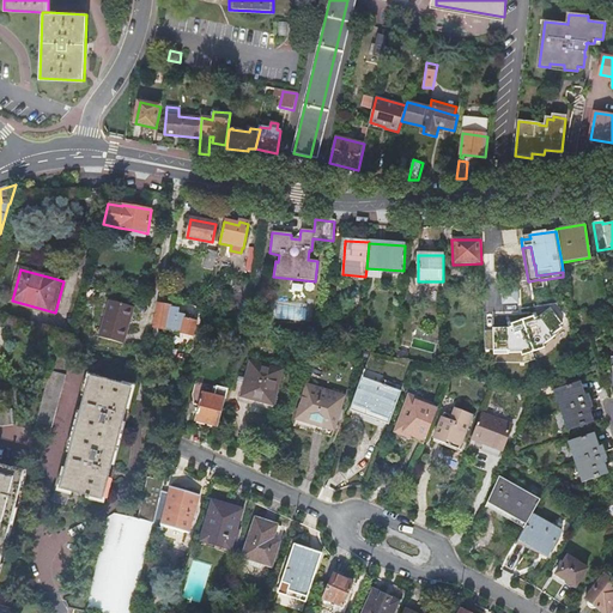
[(123,344),(133,308),(109,302),(99,338),(123,344)]
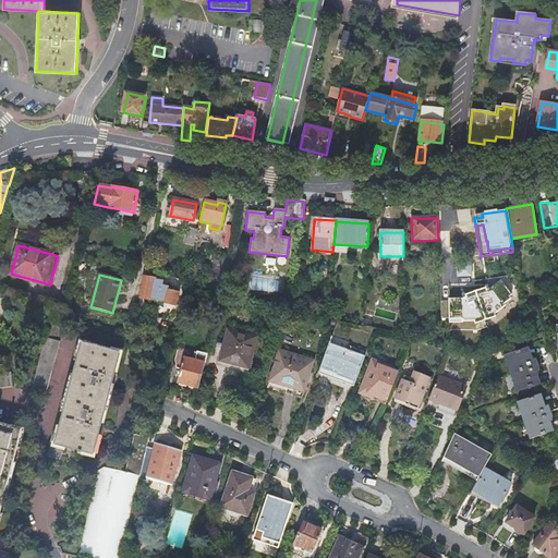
[(164,281),(145,277),(141,299),(165,303),(164,304),(177,306),(180,292),(168,290),(169,287),(162,286),(164,281)]
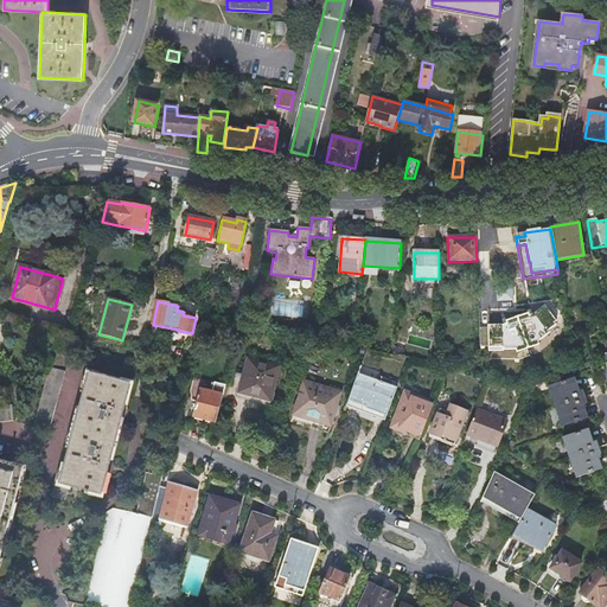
[(248,358),(240,393),(270,401),(280,366),(248,358)]
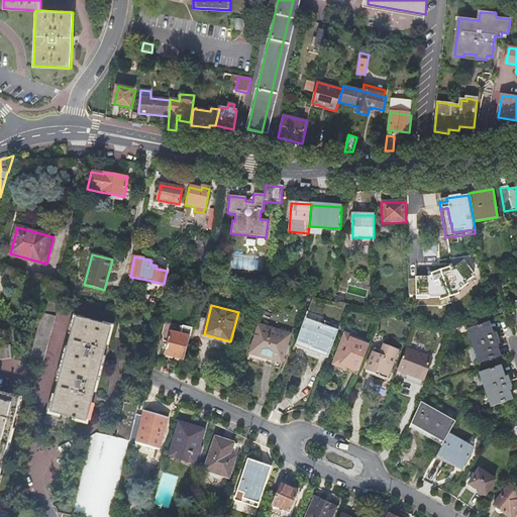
[(29,366),(40,369),(53,320),(54,316),(42,313),(29,366)]
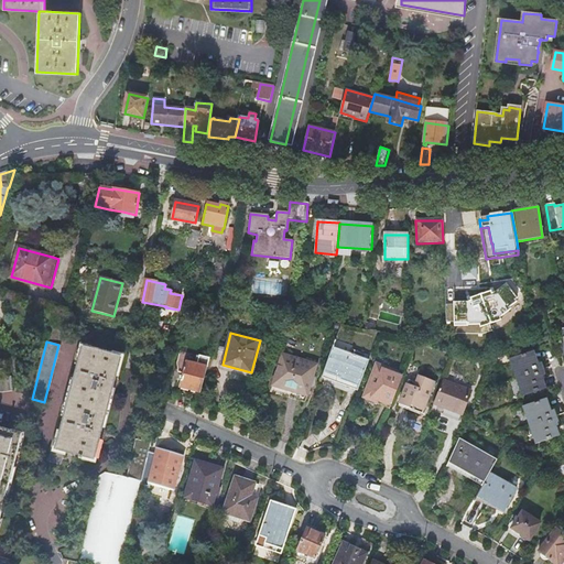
[(57,349),(44,402),(45,402),(61,346),(58,345),(57,349)]
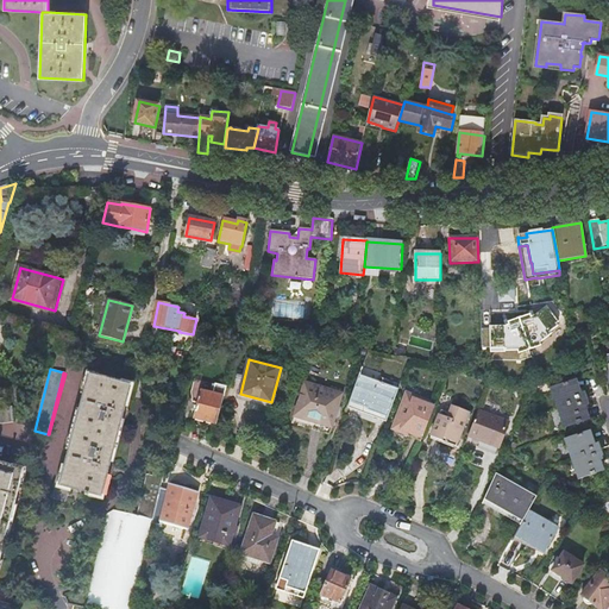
[(60,487),(55,485),(51,498),(63,501),(67,488),(85,493),(83,496),(87,497),(88,494),(100,497),(130,385),(88,375),(88,376),(83,375),(55,484),(60,485),(60,487)]
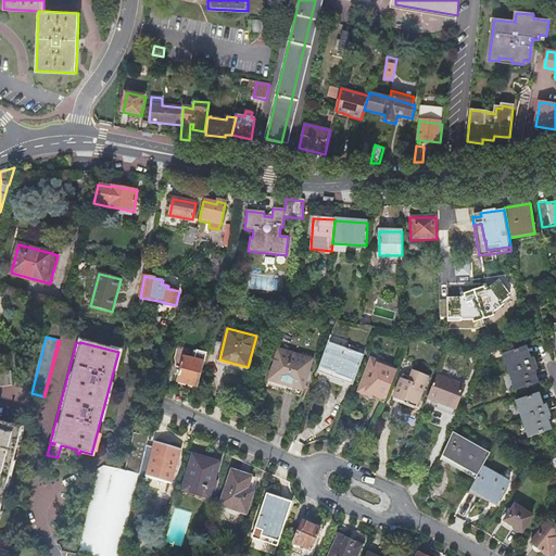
[(363,355),(327,343),(318,369),(353,382),(363,355)]
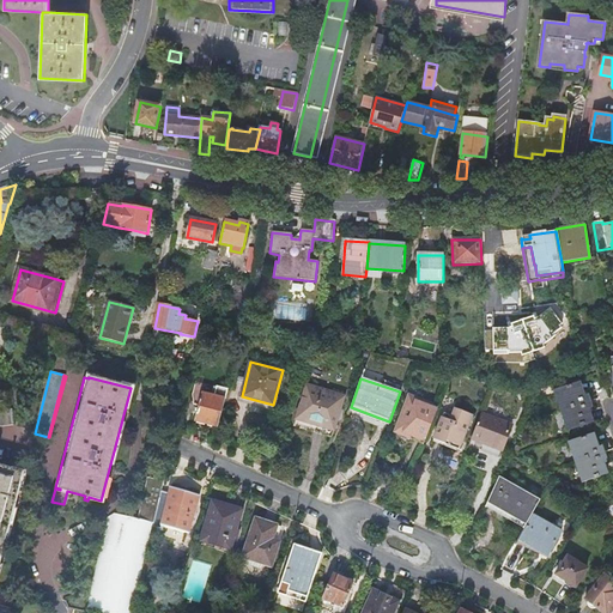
[(563,411),(589,402),(587,396),(583,398),(580,384),(557,392),(563,411)]
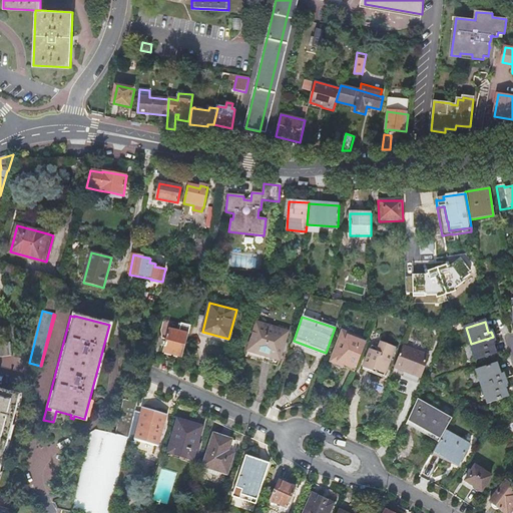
[(162,352),(182,357),(189,326),(181,323),(179,331),(168,329),(162,352)]
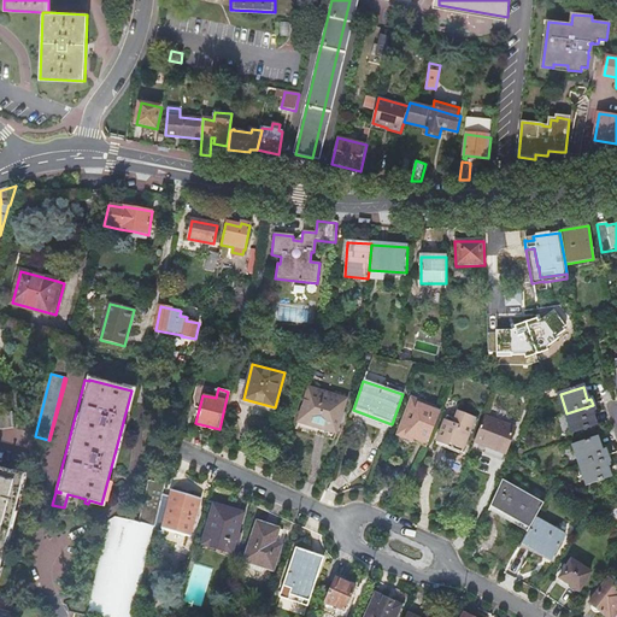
[(307,389),(295,429),(331,441),(345,400),(307,389)]
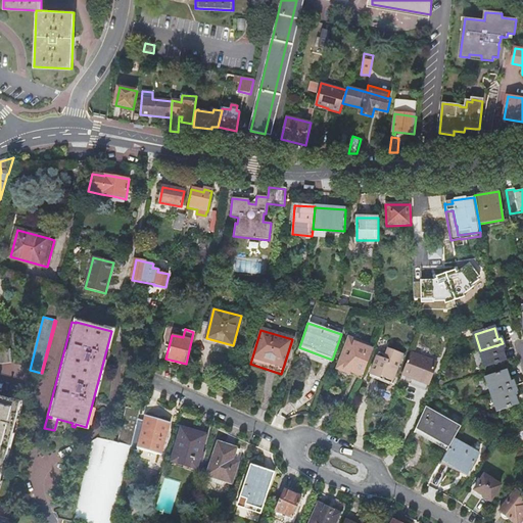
[(371,355),(373,348),(372,347),(348,338),(338,367),(351,372),(350,375),(362,379),(371,355)]
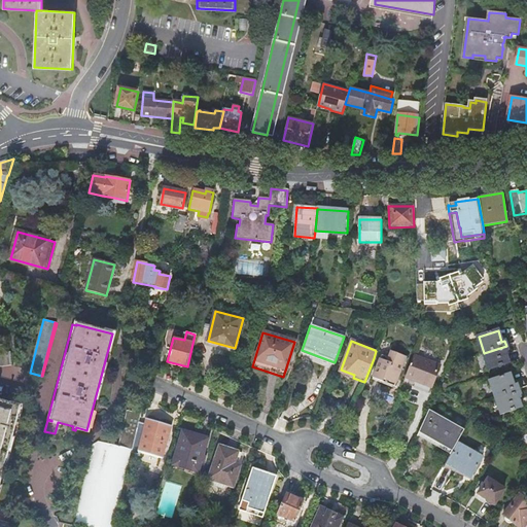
[(508,351),(506,346),(484,353),(490,371),(510,364),(505,352),(508,351)]
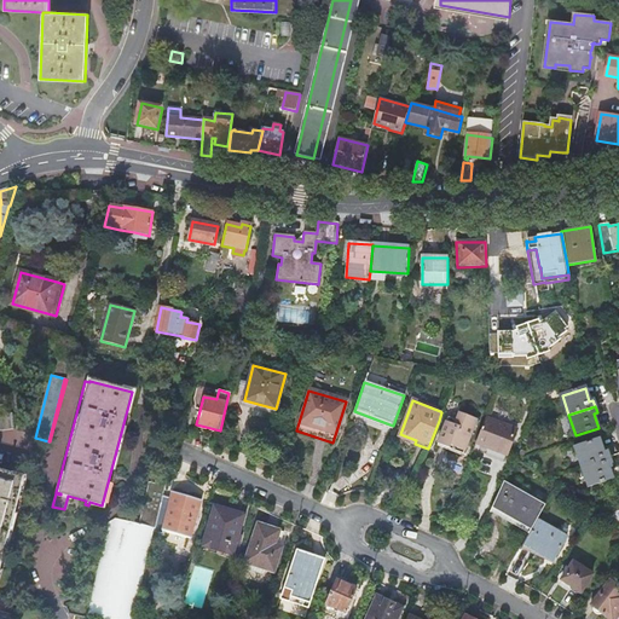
[(0,415),(0,431),(15,429),(13,414),(0,415)]
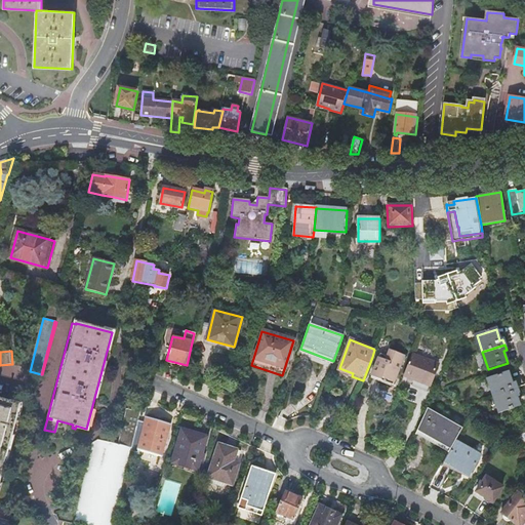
[(379,356),(370,377),(392,387),(401,365),(379,356)]
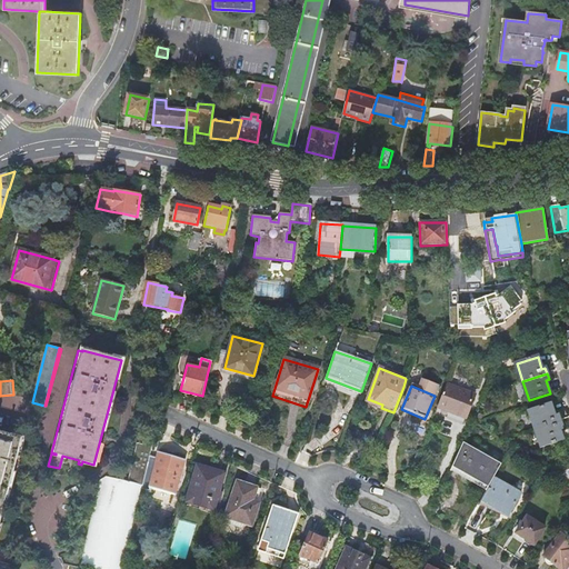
[(446,386),(437,409),(451,413),(449,418),(463,423),(473,397),(446,386)]
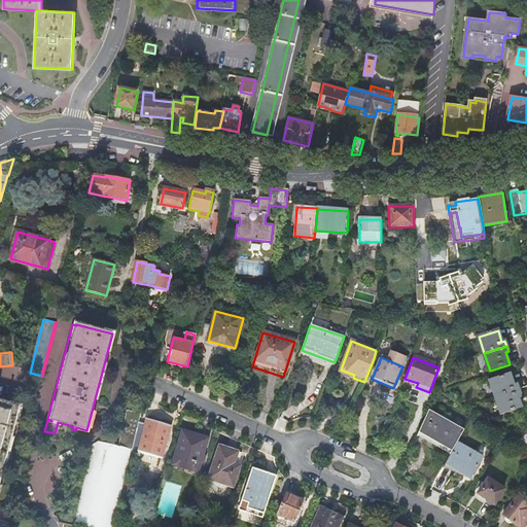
[(496,397),(519,390),(517,385),(514,386),(511,374),(491,381),(496,397)]
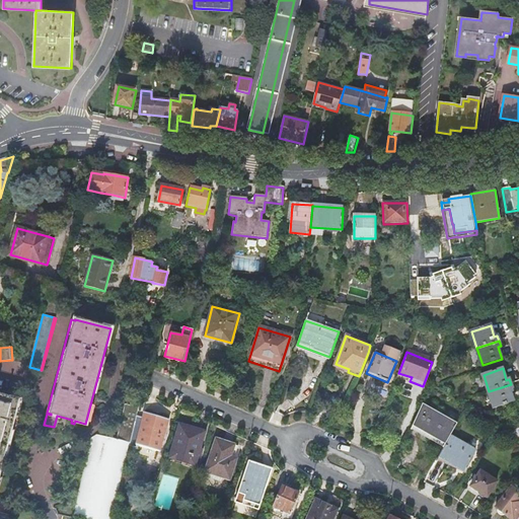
[(487,392),(489,391),(484,375),(480,375),(487,392)]
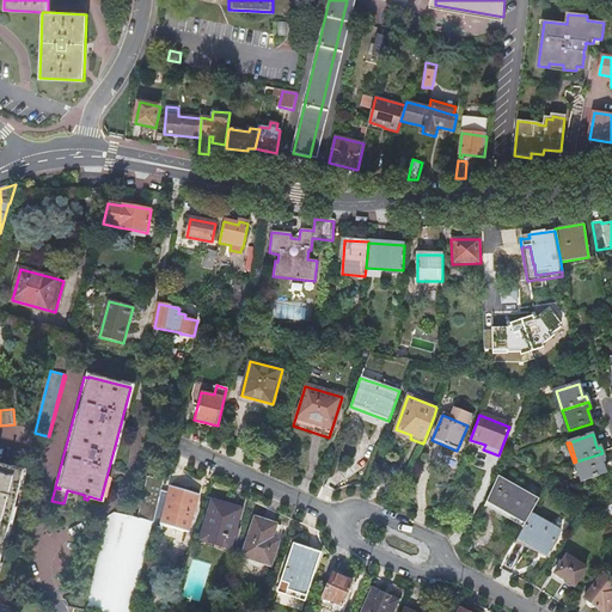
[(605,459),(603,453),(576,461),(583,482),(606,473),(601,460),(605,459)]
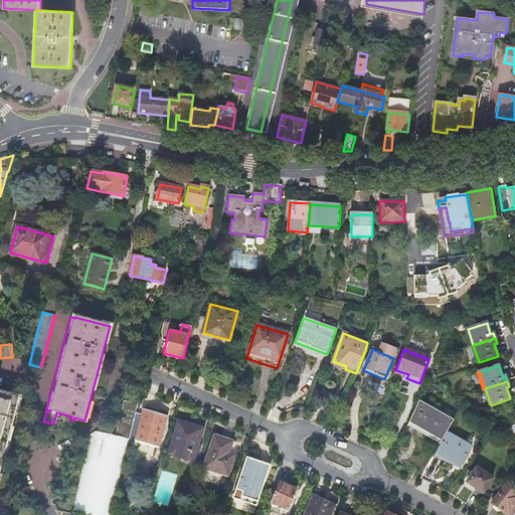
[(0,469),(19,397),(0,391),(0,469)]
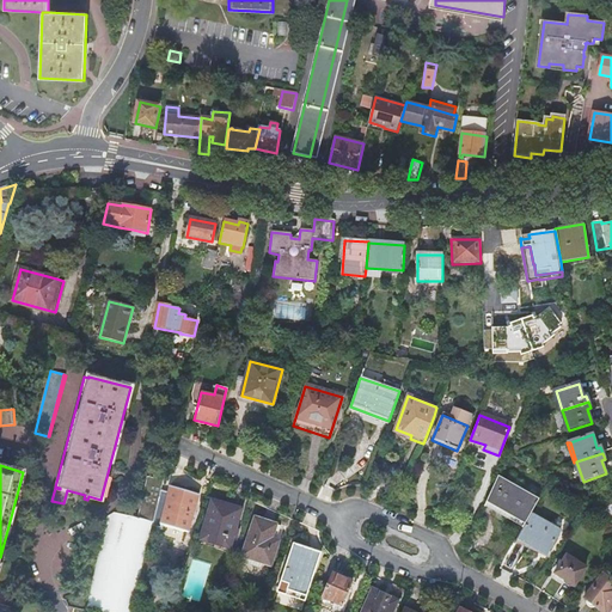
[(85,611),(90,611),(132,611),(152,522),(153,524),(154,520),(161,490),(164,481),(147,477),(138,519),(114,514),(105,519),(85,611)]
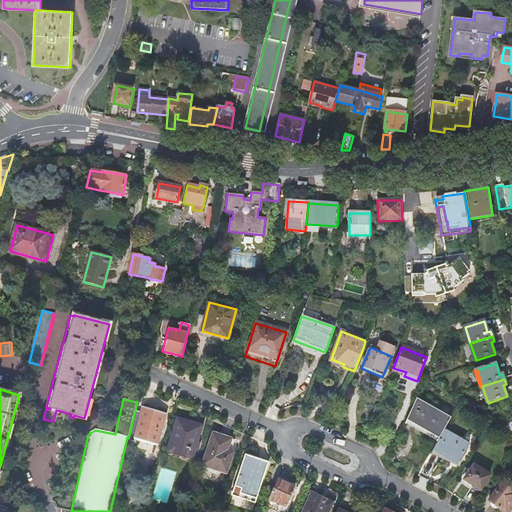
[(417,399),(407,420),(439,438),(444,430),(450,418),(417,399)]
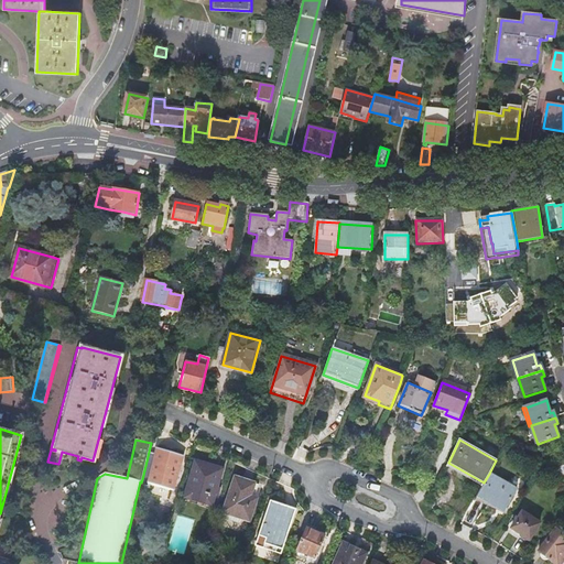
[(149,452),(142,479),(149,481),(148,483),(172,490),(182,455),(156,448),(155,454),(149,452)]
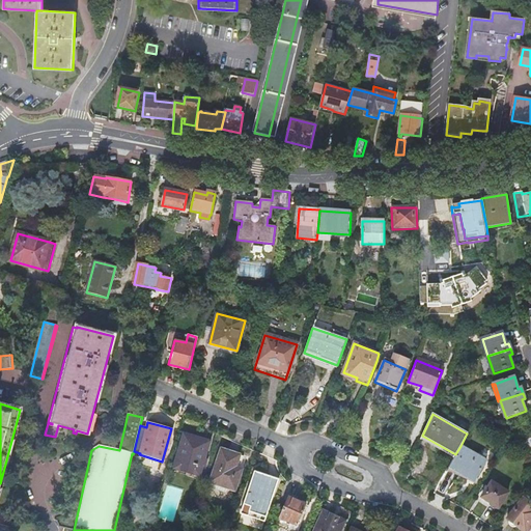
[(208,442),(184,435),(173,468),(198,475),(208,442)]
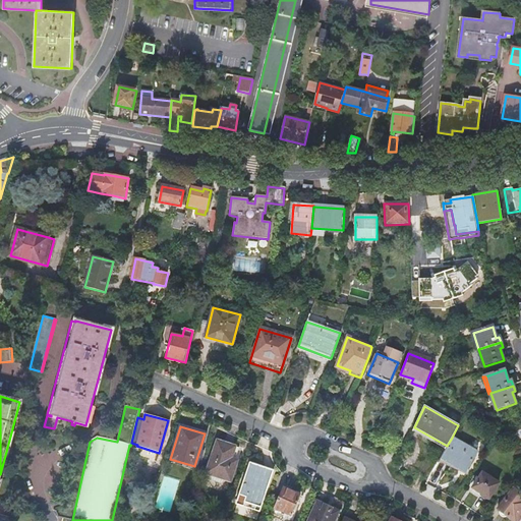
[(447,446),(439,460),(451,467),(453,463),(466,471),(477,452),(452,438),(447,446)]
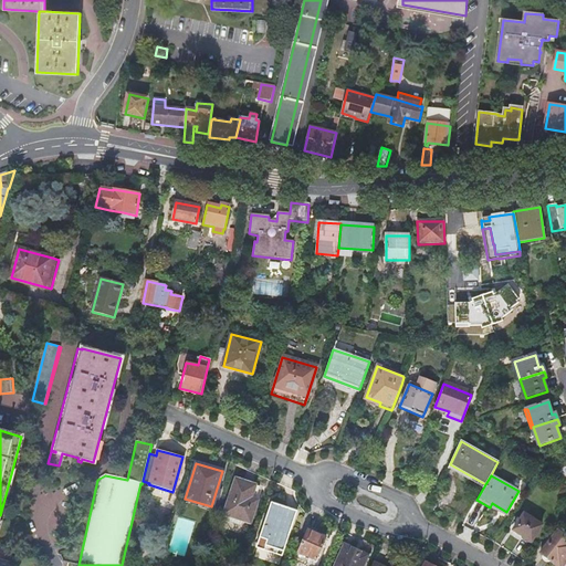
[(254,500),(259,486),(236,479),(223,514),(250,523),(258,501),(254,500)]
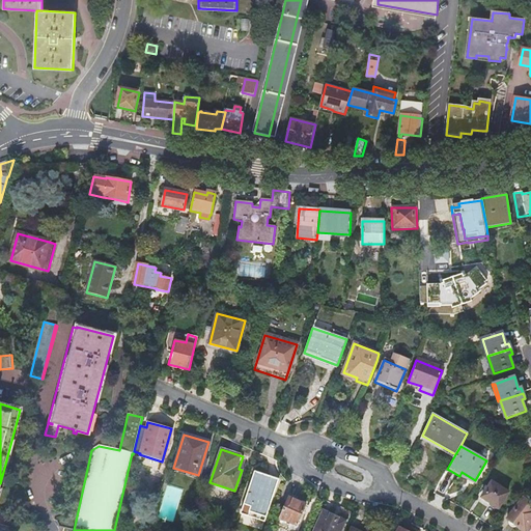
[(424,483),(436,490),(444,476),(432,470),(424,483)]
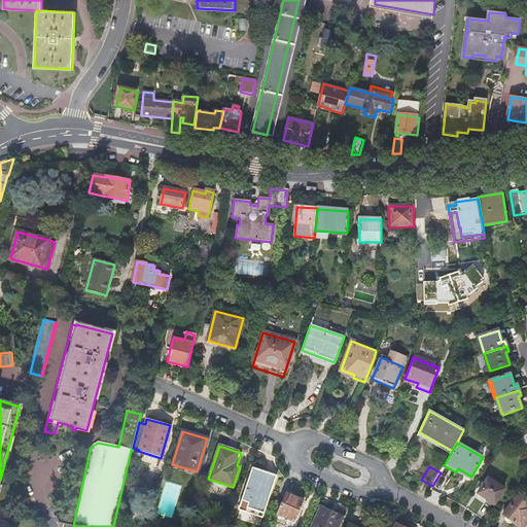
[(240,505),(258,512),(264,498),(269,500),(276,477),(252,468),(240,505)]
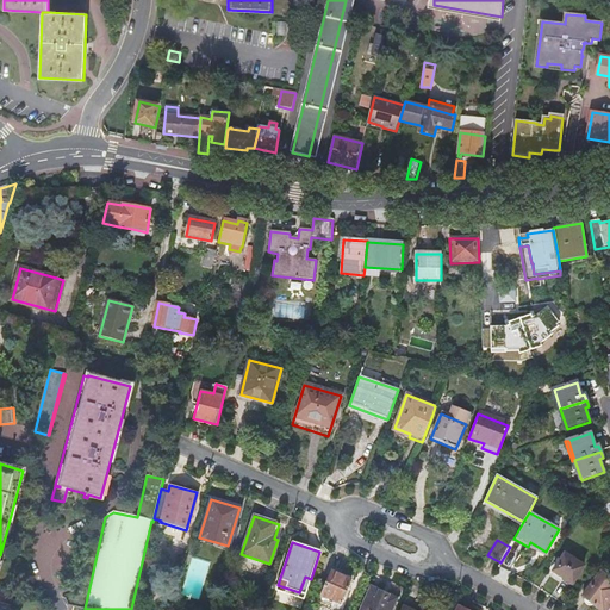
[(553,571),(572,584),(584,566),(565,554),(553,571)]
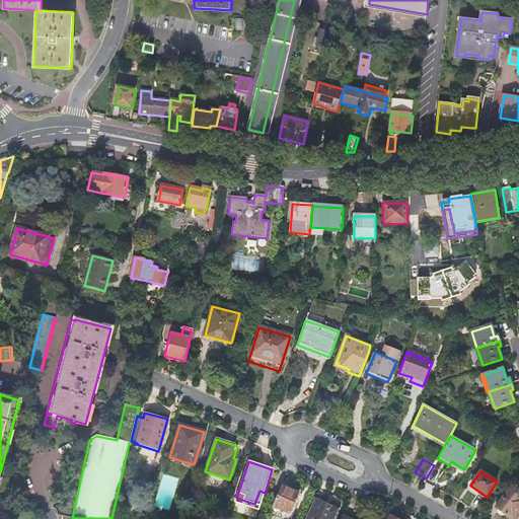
[(272,507),(273,507),(290,514),(299,494),(281,487),(274,502),(272,507)]
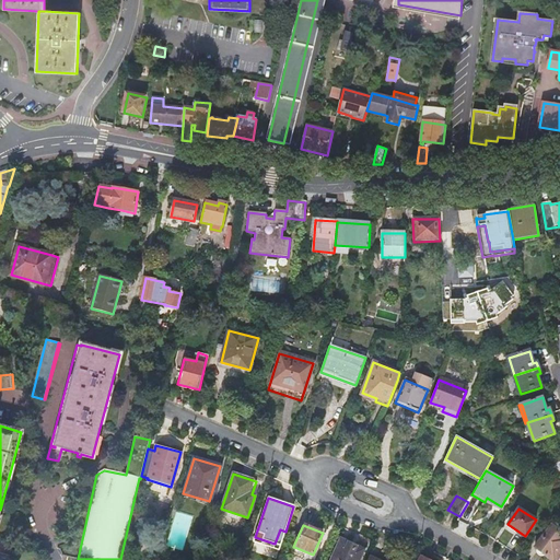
[(559,531),(552,525),(535,547),(551,559),(557,553),(559,555),(559,531)]
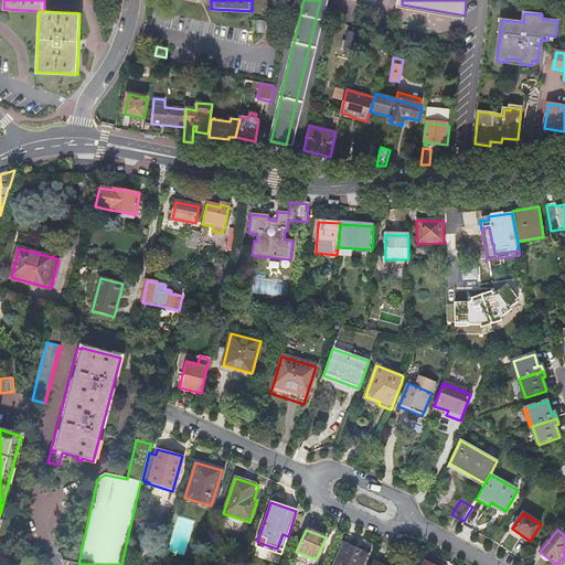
[(283,534),(277,548),(283,551),(288,536),(283,534)]
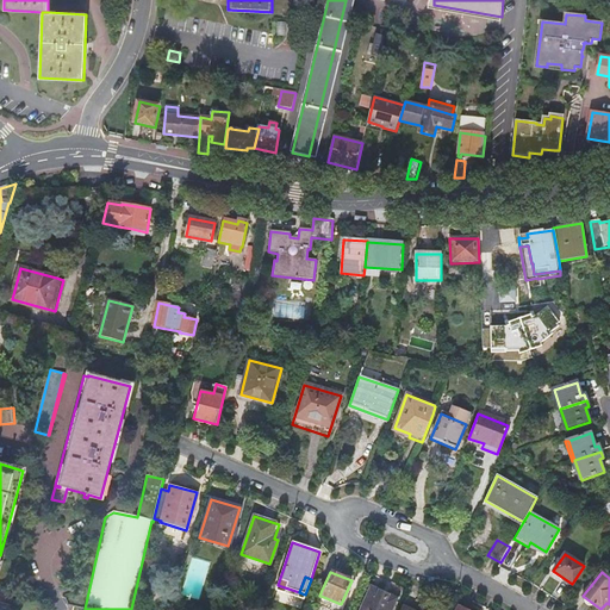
[(392,609),(398,598),(371,586),(359,609),(392,609)]
